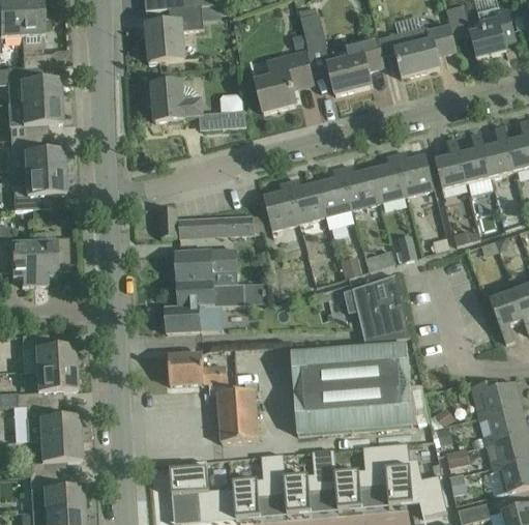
[(0,37),(20,36),(18,0),(0,0),(0,51),(0,37)]
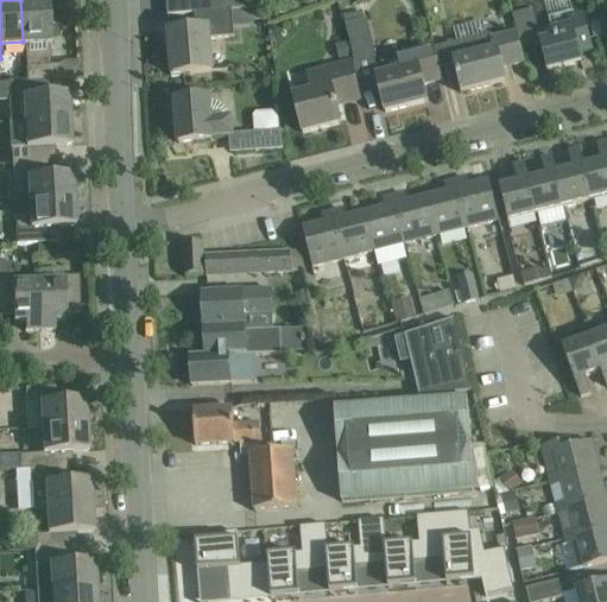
[(48,39),(49,39),(49,35),(49,23),(46,0),(20,0),(23,42),(24,42),(25,62),(24,62),(24,78),(39,77),(59,76),(58,61),(49,61),(48,39)]
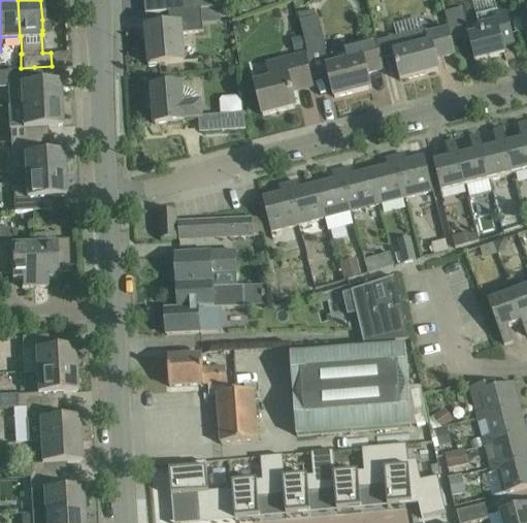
[(143,0),(144,9),(183,5),(182,0),(143,0)]
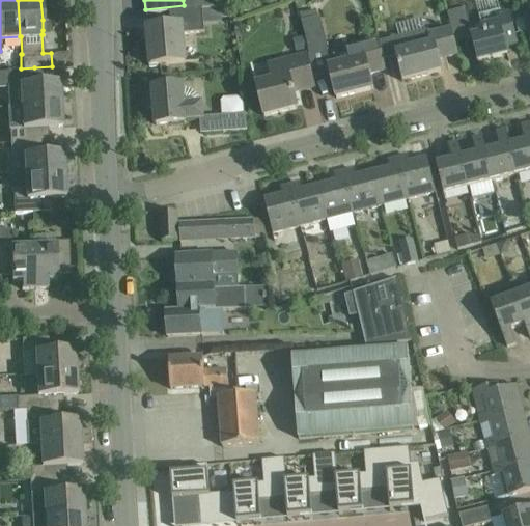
[(220,2),(201,4),(202,19),(220,18),(220,2)]
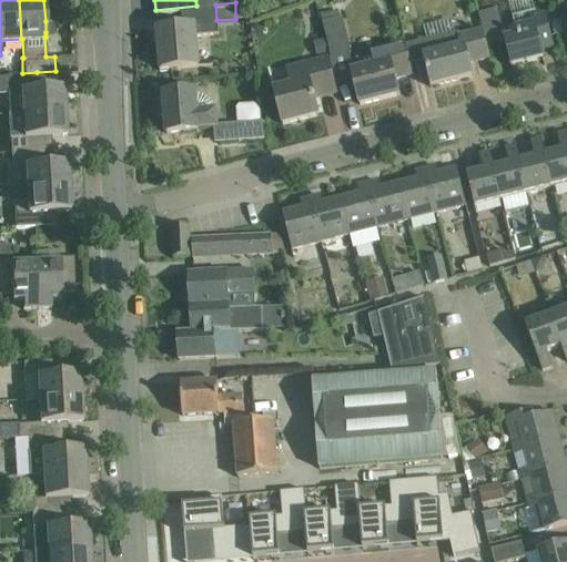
[(483,26),(482,26),(485,40),(503,36),(509,62),(536,55),(535,50),(540,48),(539,44),(553,41),(544,9),(532,12),(530,8),(512,12),(514,22),(503,24),(498,3),(478,9),(483,26)]
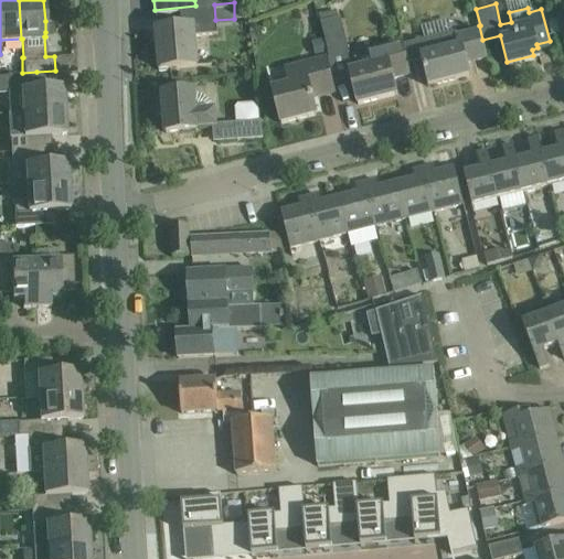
[(214,4),(179,9),(180,23),(156,25),(159,65),(197,62),(197,60),(194,60),(191,32),(216,30),(215,20),(214,4)]
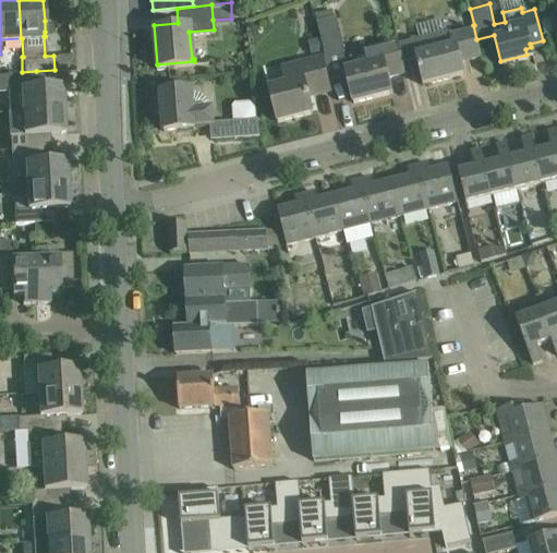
[(330,5),(314,10),(316,21),(333,16),(330,5)]
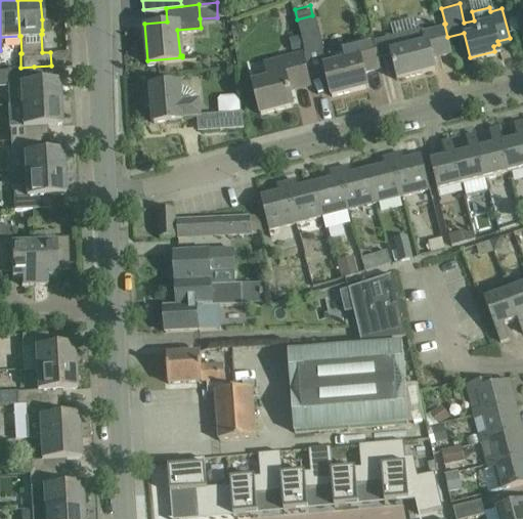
[(297,19),(303,47),(304,53),(322,49),(321,43),(314,15),(312,15),(297,19)]
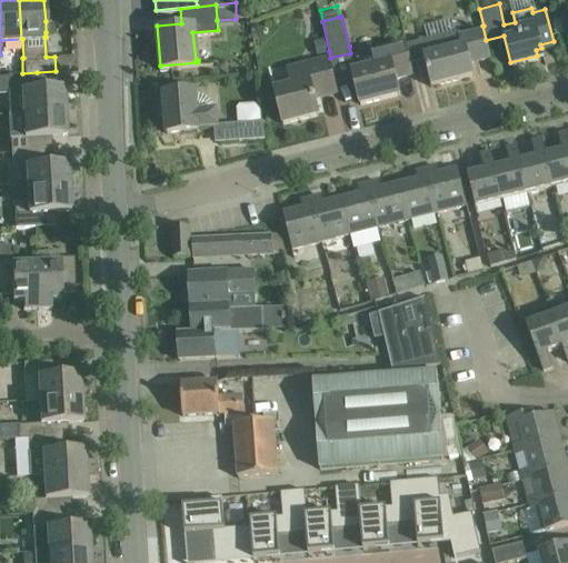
[(55,21),(46,21),(46,32),(55,31),(55,21)]
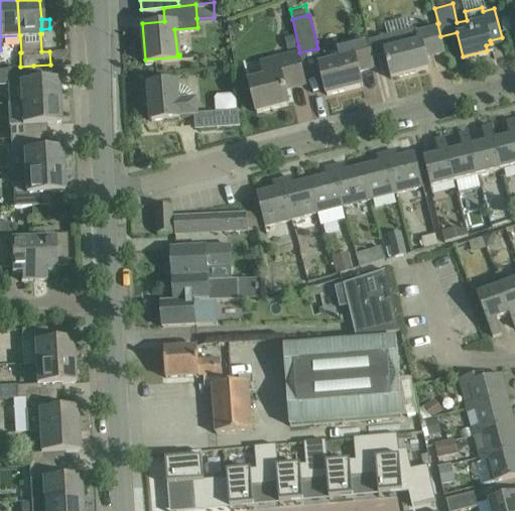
[(440,36),(437,23),(414,29),(413,25),(379,33),(390,76),(429,66),(426,53),(443,48),(440,36)]
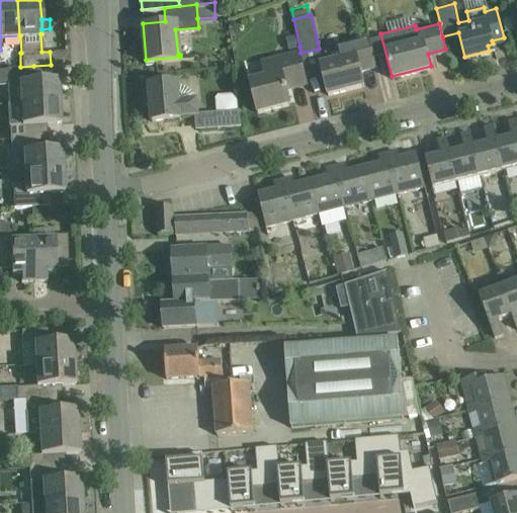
[(293,33),(284,36),(287,49),(296,47),(293,33)]
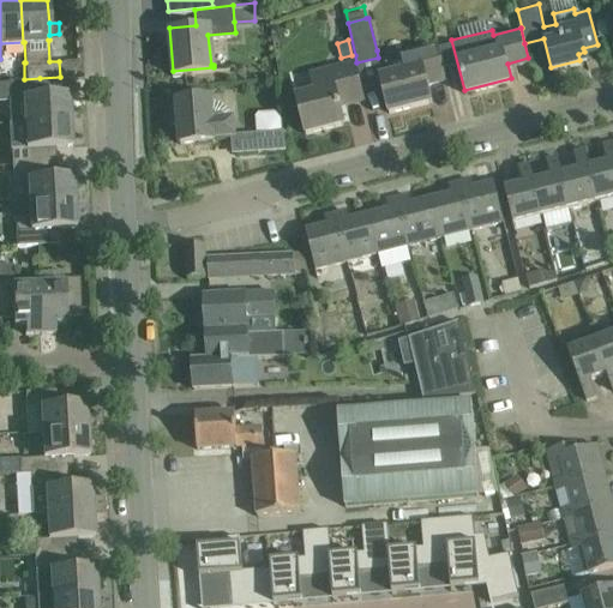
[(379,73),(382,85),(388,108),(430,98),(425,80),(444,76),(434,41),(396,50),(400,67),(379,73)]
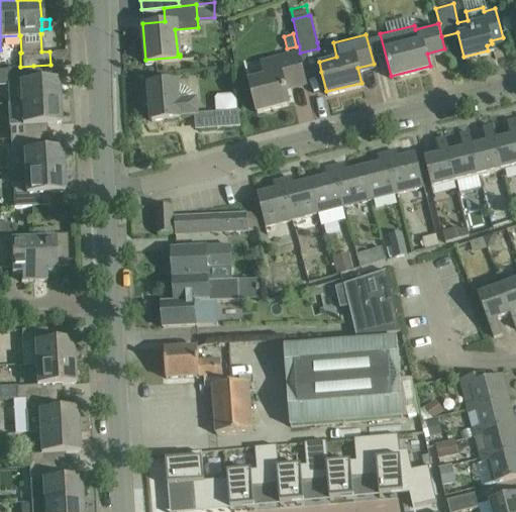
[(248,78),(251,90),(255,109),(288,101),(283,81),(303,76),(297,49),(261,59),(264,74),(248,78)]
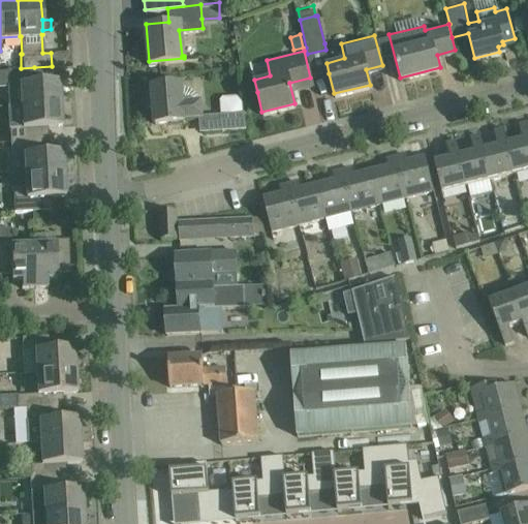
[(35,80),(34,67),(21,68),(5,68),(6,82),(18,82),(19,103),(59,101),(58,78),(35,80)]
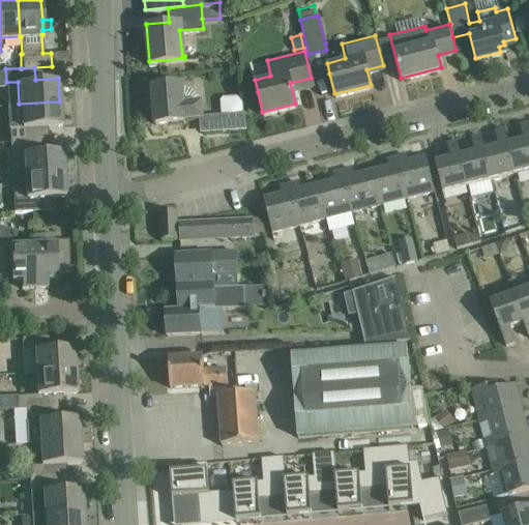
[(152,88),(146,89),(147,106),(153,105),(154,121),(183,118),(183,116),(201,115),(200,100),(200,98),(200,97),(200,96),(199,94),(199,93),(198,92),(198,91),(197,90),(196,89),(195,88),(194,87),(193,86),(192,85),(189,85),(188,84),(187,84),(186,84),(184,84),(183,84),(182,84),(180,84),(180,82),(172,82),(151,84),(152,88)]
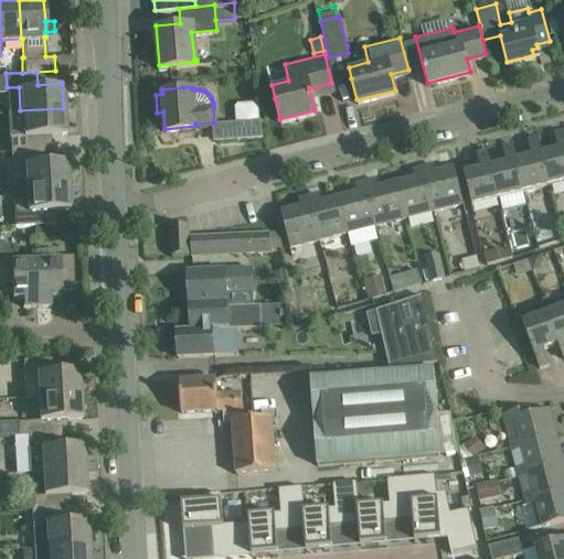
[(64,131),(63,108),(20,110),(8,110),(10,149),(41,147),(40,132),(64,131)]
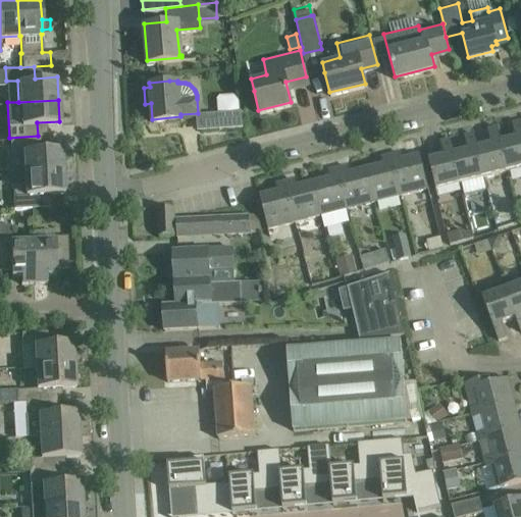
[(216,110),(217,126),(242,124),(241,108),(216,110)]
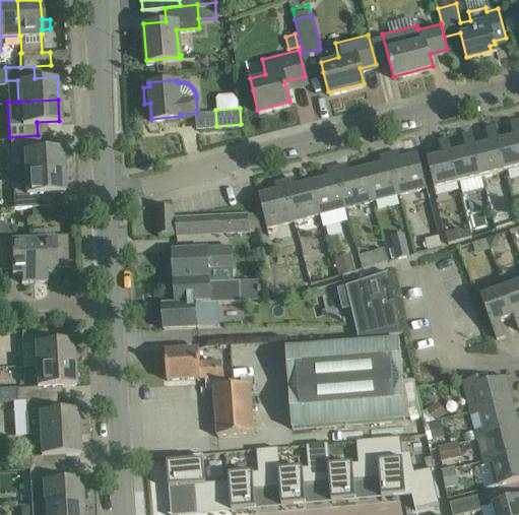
[(518,116),(518,117),(510,119),(514,134),(499,137),(506,167),(518,164),(518,116)]
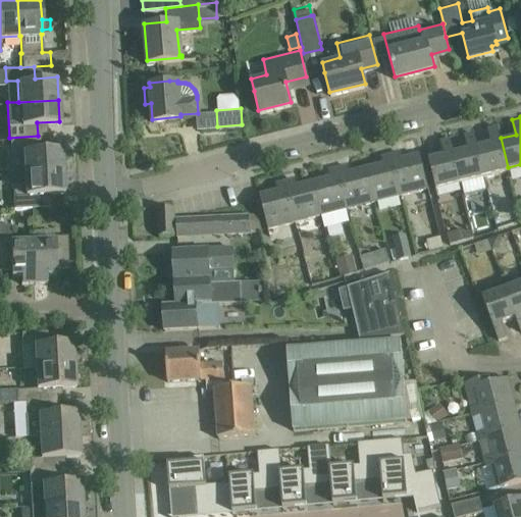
[(508,167),(501,138),(497,123),(487,125),(490,141),(477,144),(484,173),(508,167)]
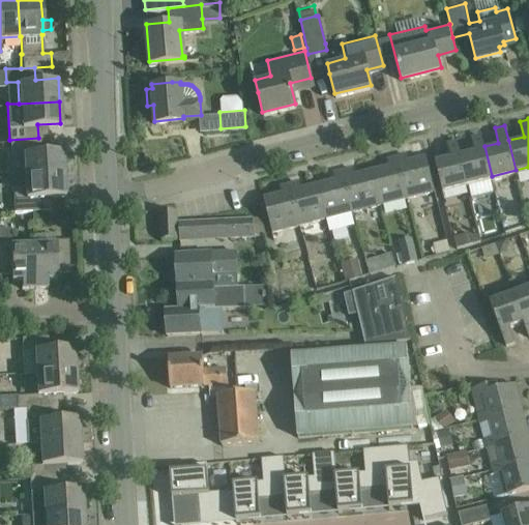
[(492,176),(485,146),(480,132),(471,134),(474,149),(461,152),(468,182),(487,178),(492,176)]
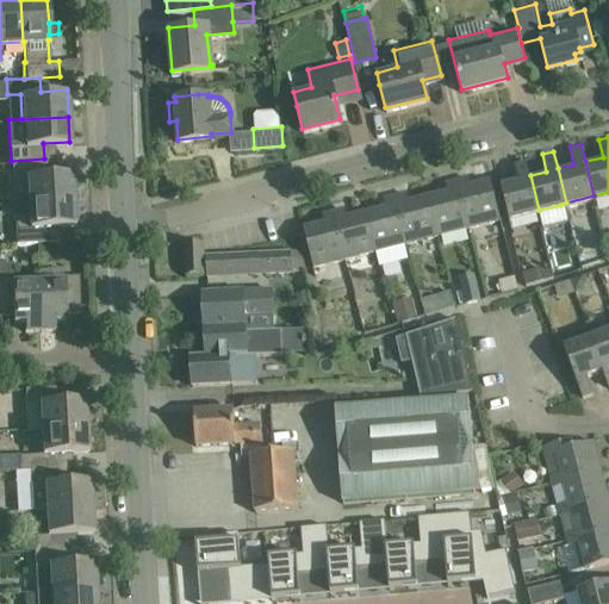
[(539,210),(530,175),(526,157),(514,161),(519,179),(501,182),(509,217),(539,210)]
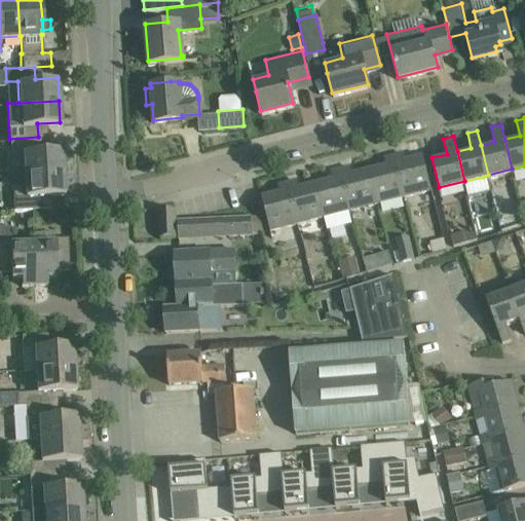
[(22,162),(23,173),(63,171),(62,148),(39,149),(38,137),(9,139),(10,163),(22,162)]
